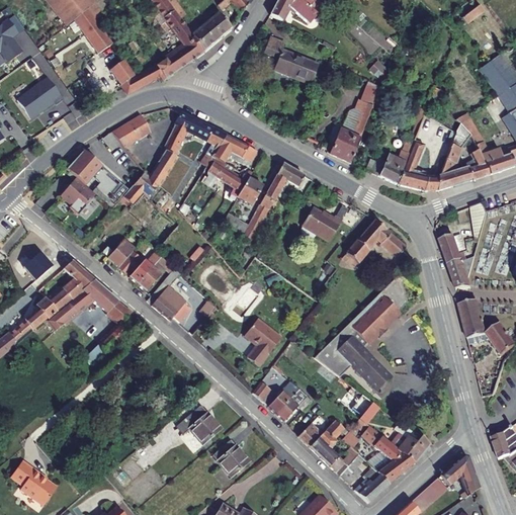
[(45,0),(66,25),(74,18),(87,8),(96,0),(45,0)]
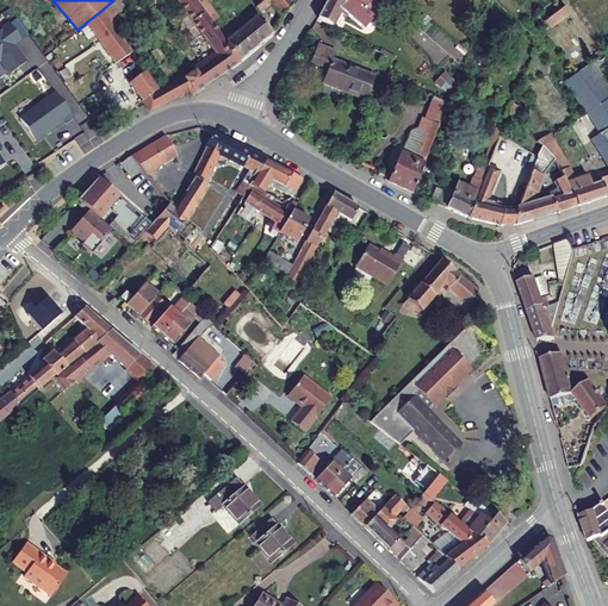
[(211,60),(209,62),(219,76),(229,68),(218,55),(230,45),(224,39),(225,39),(218,31),(194,0),(177,0),(215,50),(208,55),(211,60)]
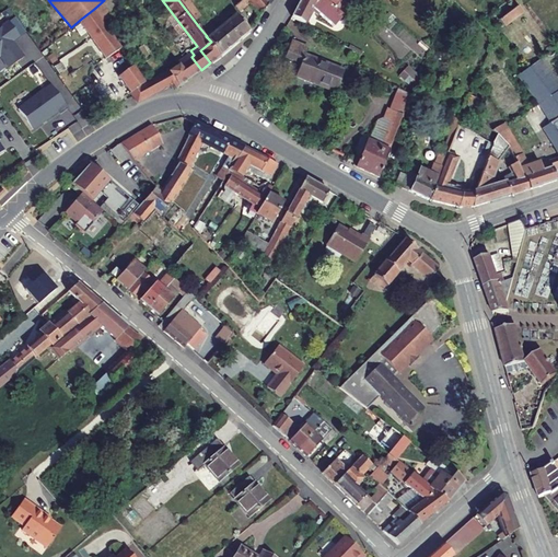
[(241,0),(235,4),(240,10),(250,1),(262,12),(264,9),(266,10),(267,8),(266,7),(268,3),(269,4),(271,0),(241,0)]
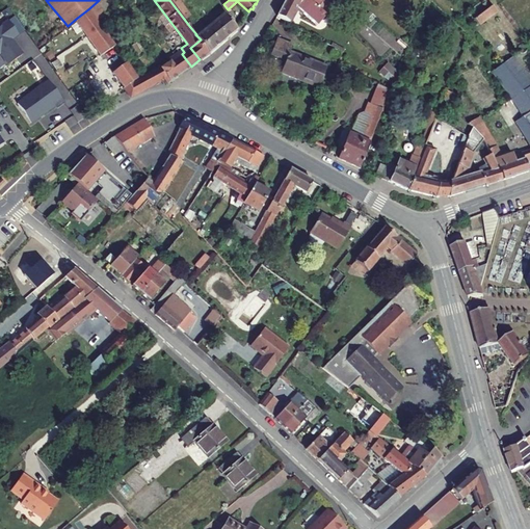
[(285,0),(277,14),(289,21),(297,3),(318,21),(324,14),(322,11),(317,6),(310,0),(285,0)]
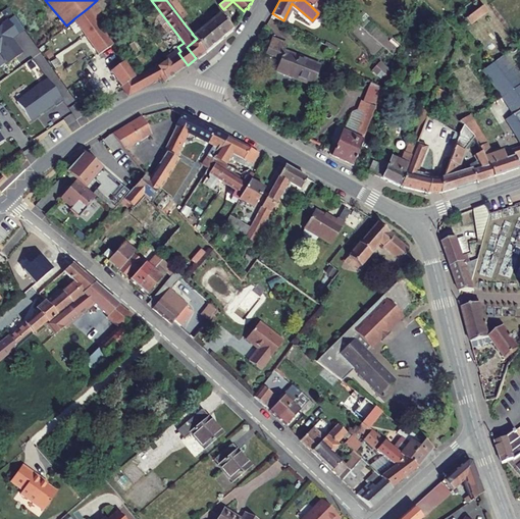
[(324,3),(321,0),(316,0),(311,6),(316,11),(324,3)]
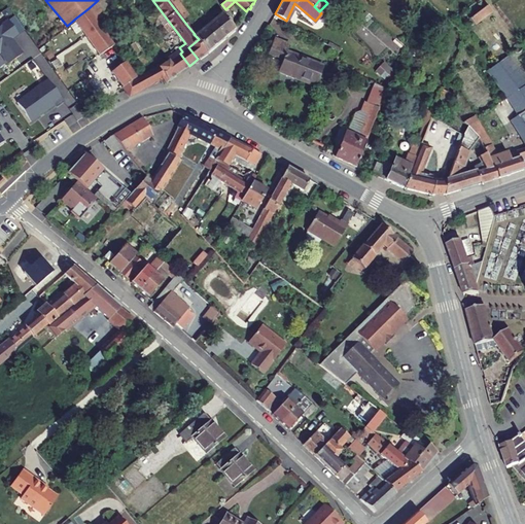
[(491,3),(471,13),(476,22),(495,11),(491,3)]
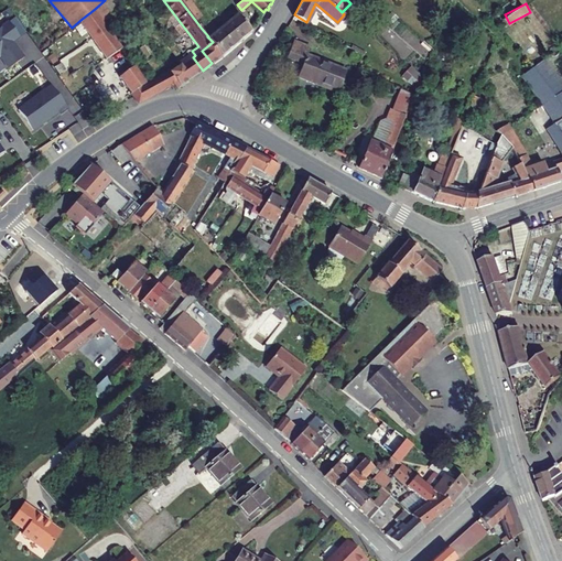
[(122,46),(95,9),(80,20),(106,57),(122,46)]
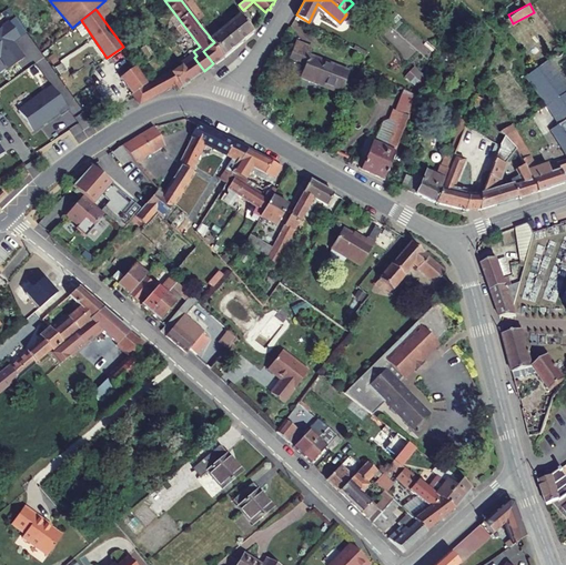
[(253,31),(240,13),(210,37),(209,37),(214,42),(223,54),(253,31)]
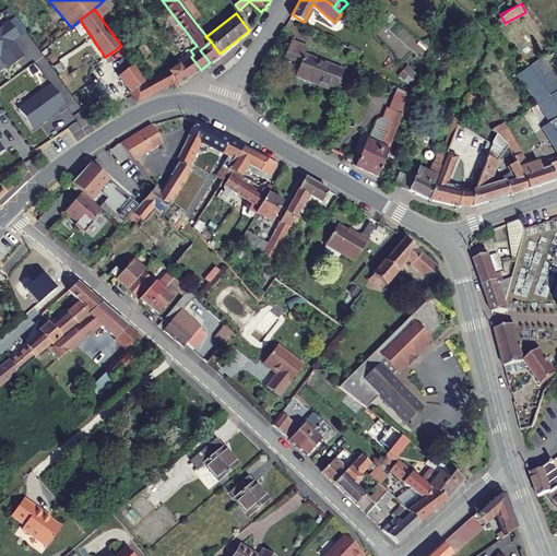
[(10,19),(0,25),(0,52),(3,51),(12,64),(25,55),(13,37),(20,33),(10,19)]
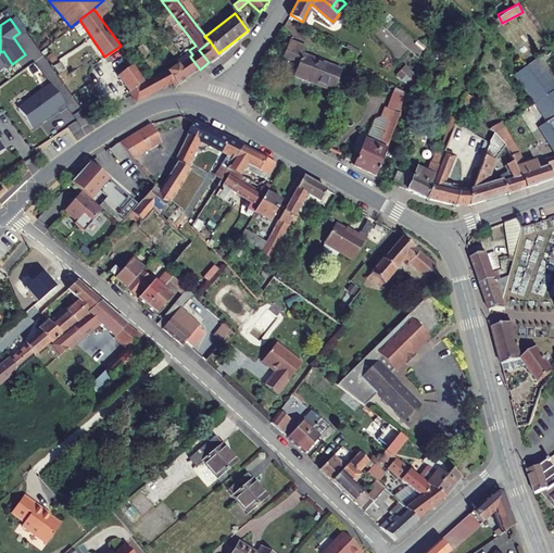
[(399,27),(385,35),(397,55),(410,48),(401,35),(403,34),(399,27)]
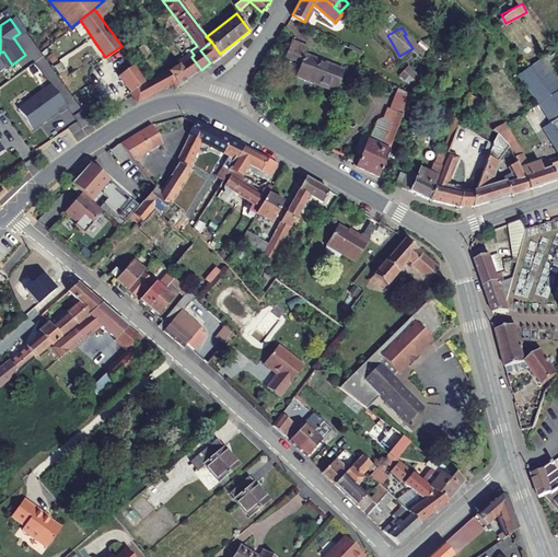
[(300,61),(294,74),(335,91),(344,69),(304,53),(307,45),(292,38),(286,56),(300,61)]
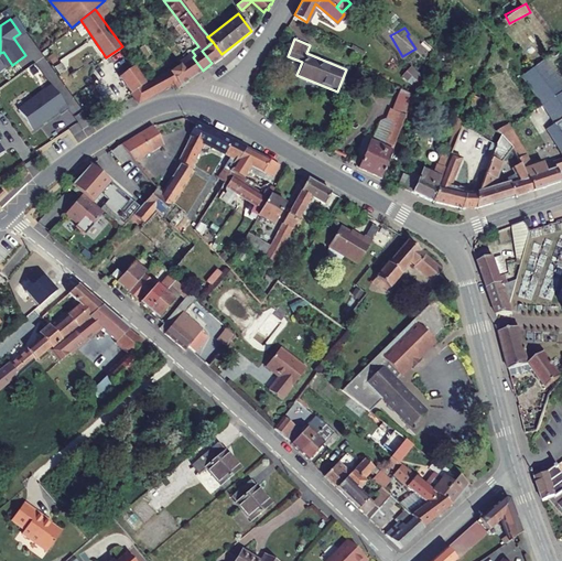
[(222,54),(213,42),(202,51),(212,63),(223,55),(222,54)]
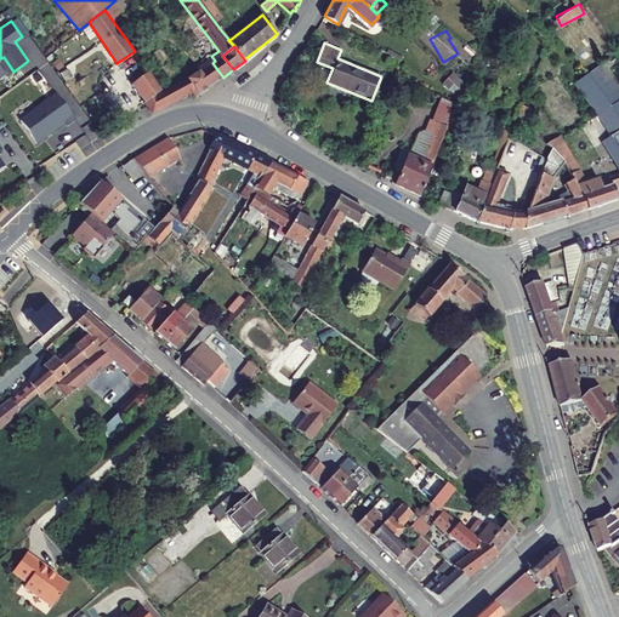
[(209,58),(200,64),(203,69),(213,63),(209,58)]
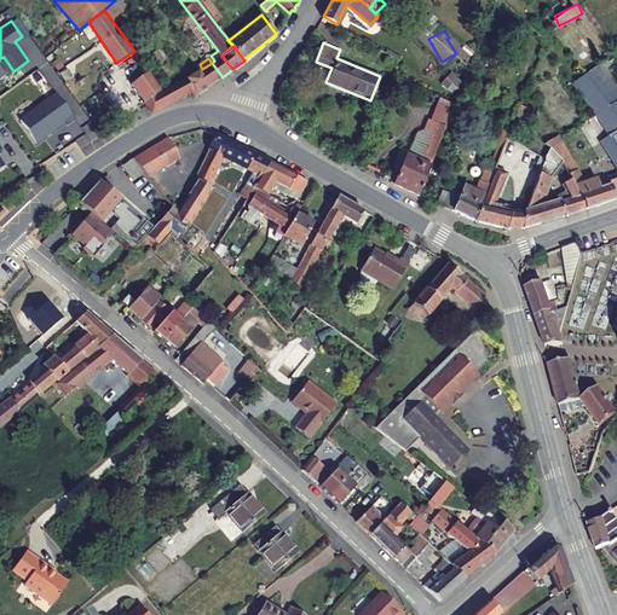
[(211,85),(223,77),(212,63),(202,69),(200,64),(199,68),(199,70),(211,85)]
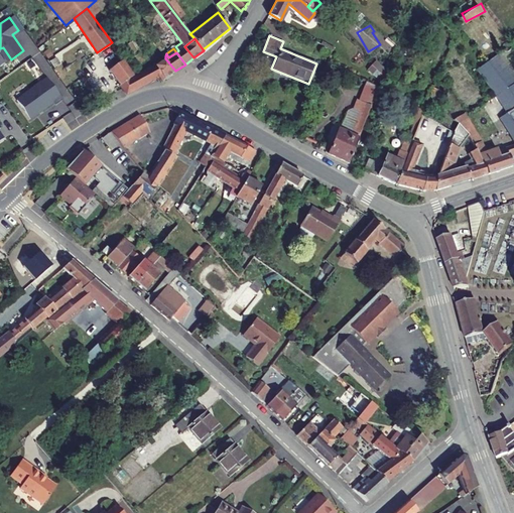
[(513,74),(497,52),(487,60),(507,88),(513,83),(513,74)]
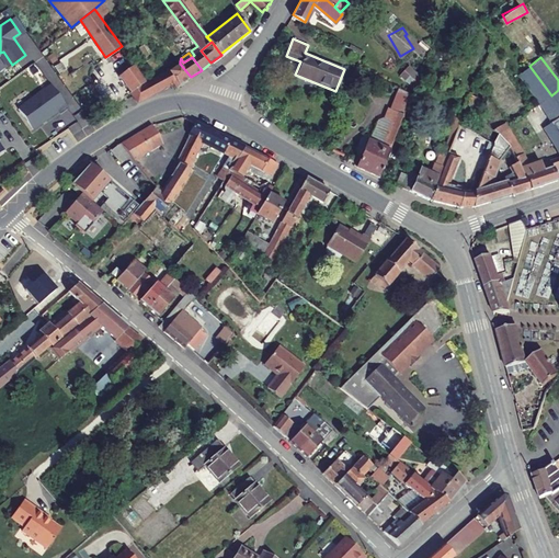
[(400,75),(414,83),(423,71),(409,63),(400,75)]
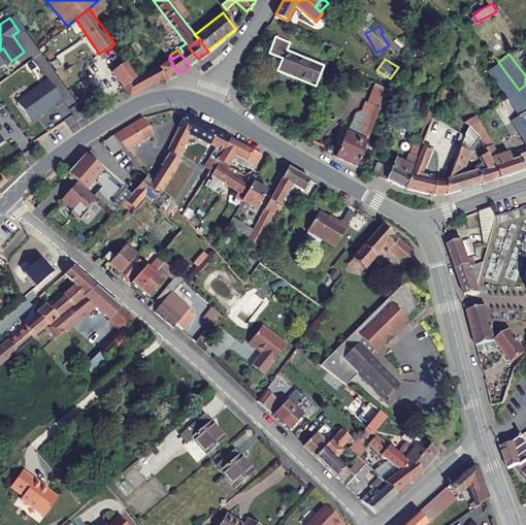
[(138,77),(127,60),(111,71),(123,87),(134,79),(138,77)]
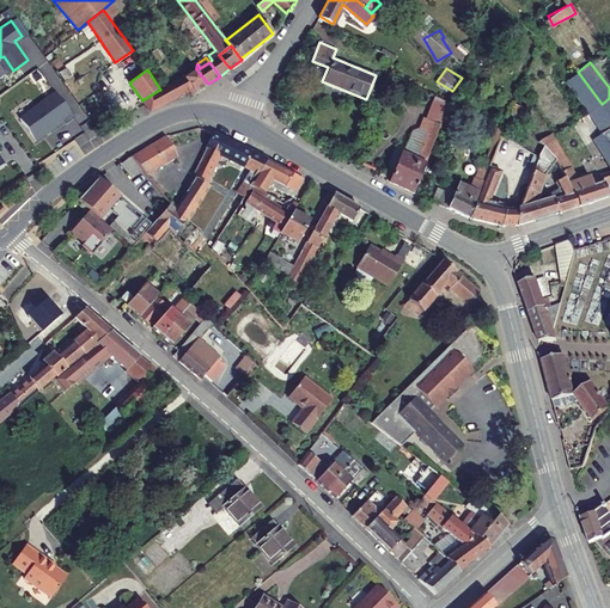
[(196,69),(187,77),(199,91),(208,84),(196,69)]
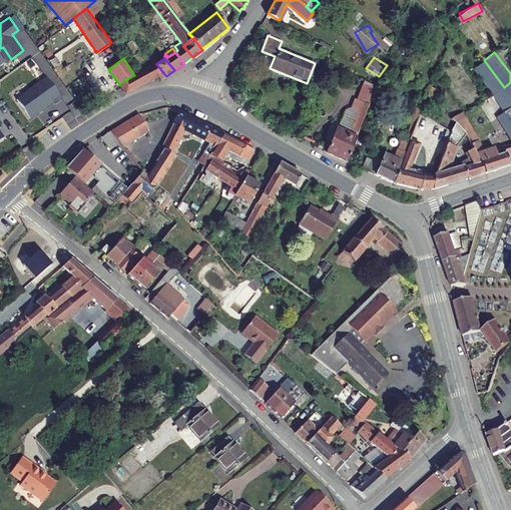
[(474,68),(494,95),(504,87),(484,60),(474,68)]
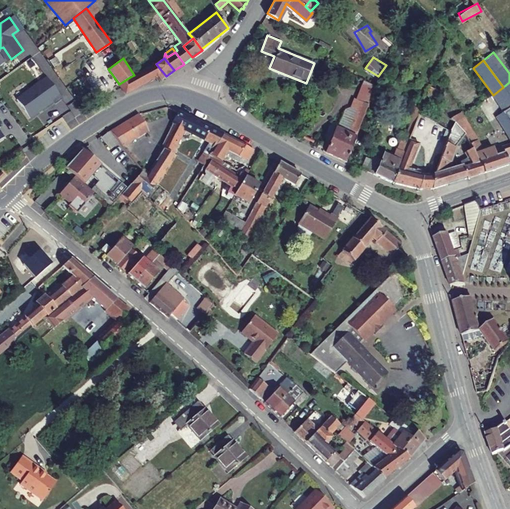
[(156,64),(134,75),(141,84),(158,75),(162,79),(166,76),(156,64)]
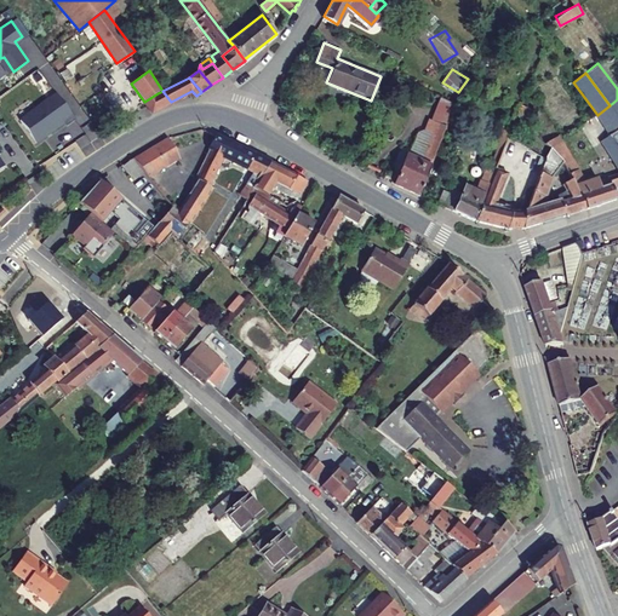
[(171,102),(162,91),(158,93),(144,102),(143,102),(152,114),(171,102)]
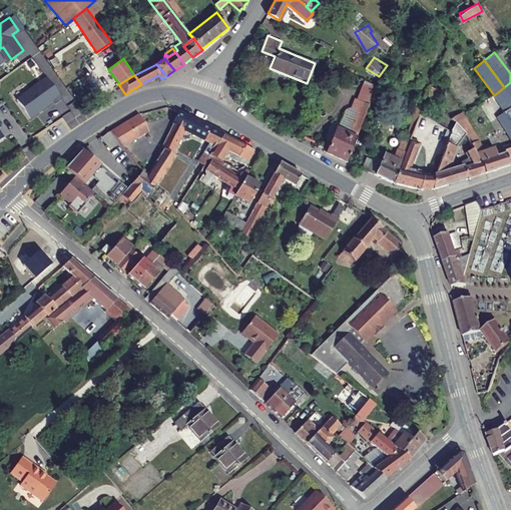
[(48,76),(19,97),(31,115),(61,94),(48,76)]
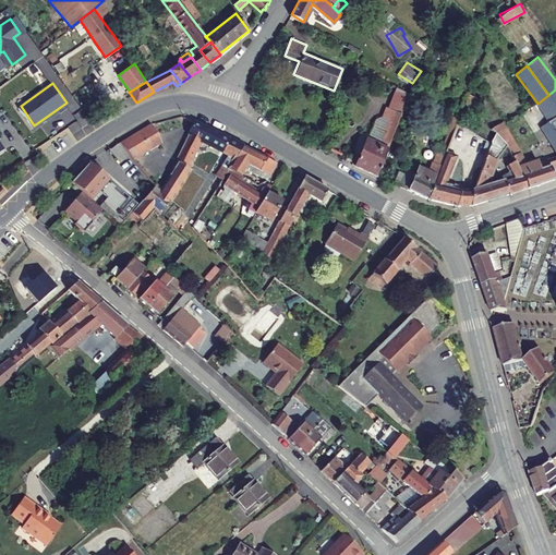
[(410,92),(397,85),(387,107),(385,106),(381,116),(376,118),(366,140),(360,136),(354,149),(359,152),(354,164),(375,173),(410,92)]
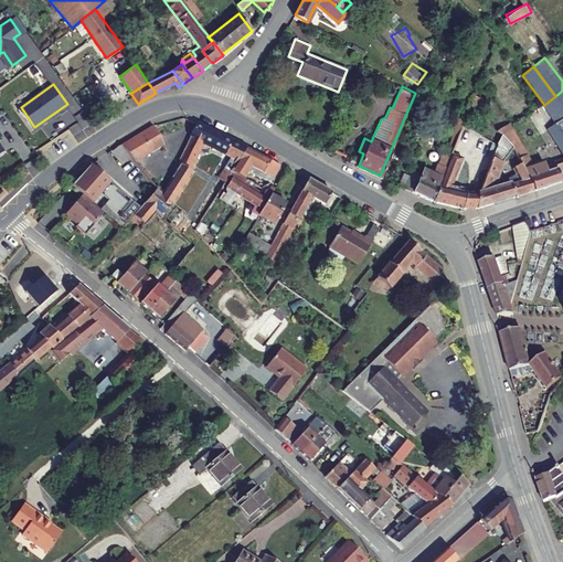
[(486,97),(477,93),(471,104),(480,110),(486,97)]
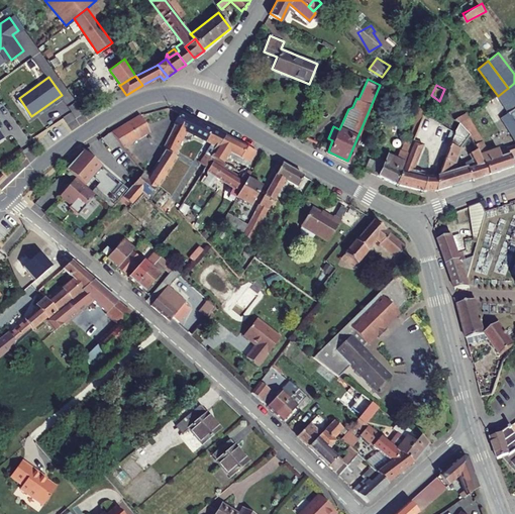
[(514,97),(508,88),(498,96),(509,113),(514,109),(514,97)]
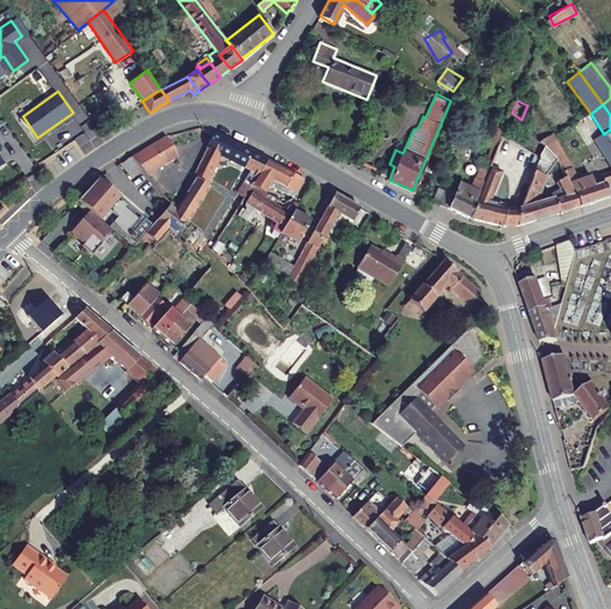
[(504,131),(495,127),(488,145),(491,147),(496,150),(504,131)]
